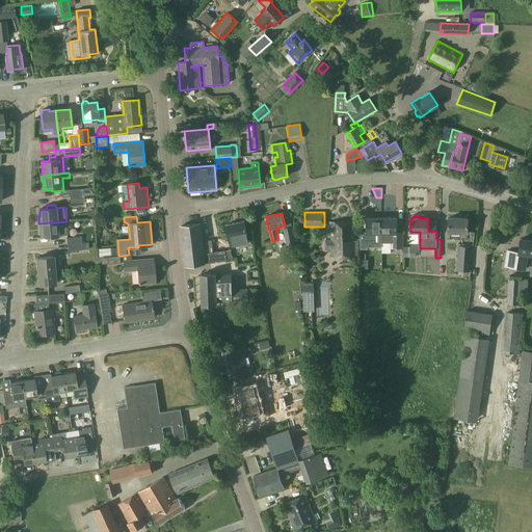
[(381,243),(381,234),(381,218),(367,218),(367,232),(361,232),(361,249),(368,249),(368,243),(372,243),(381,243)]
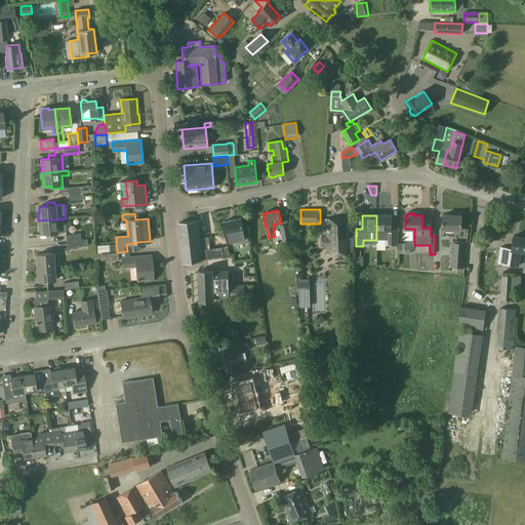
[(392,215),(376,215),(376,231),(376,240),(386,240),(386,245),(398,245),(398,231),(392,231),(392,215)]
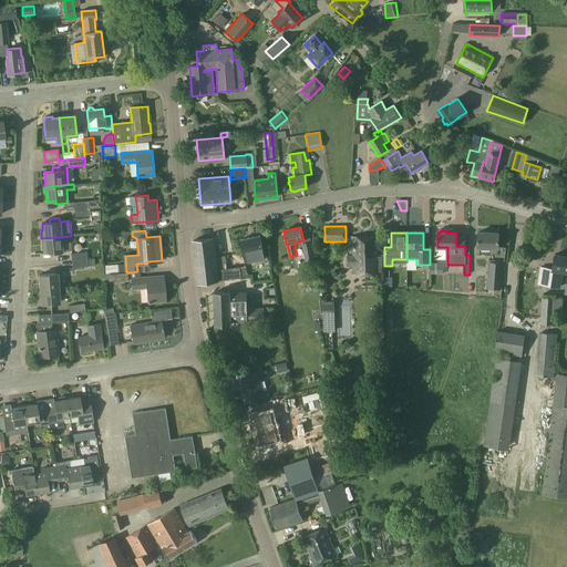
[(478,233),(477,248),(498,248),(498,233),(478,233)]
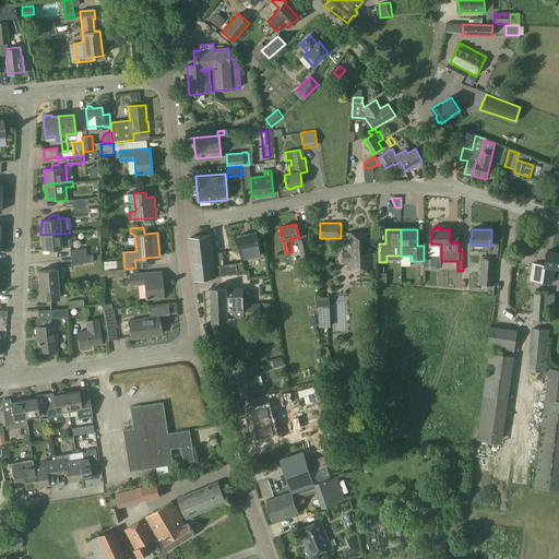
[(70,233),(60,234),(40,235),(42,242),(43,242),(44,249),(51,248),(52,251),(61,251),(61,248),(71,247),(70,233)]
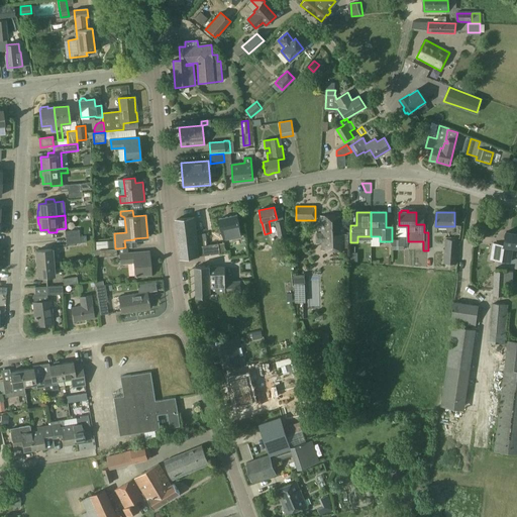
[(220,219),(222,231),(225,231),(226,239),(232,237),(232,238),(241,236),(237,215),(220,219)]
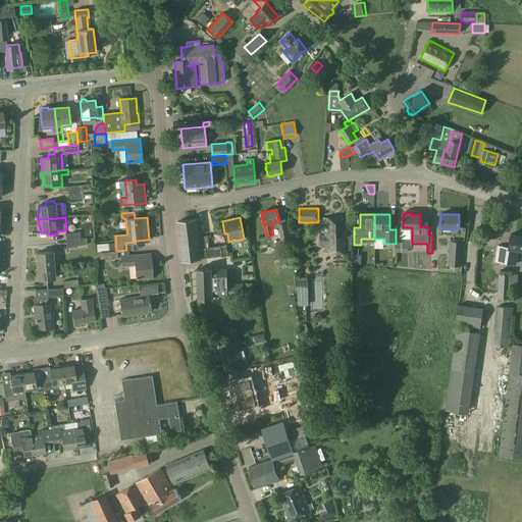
[(324,218),(324,220),(325,253),(350,253),(349,237),(348,237),(348,218),(324,218)]
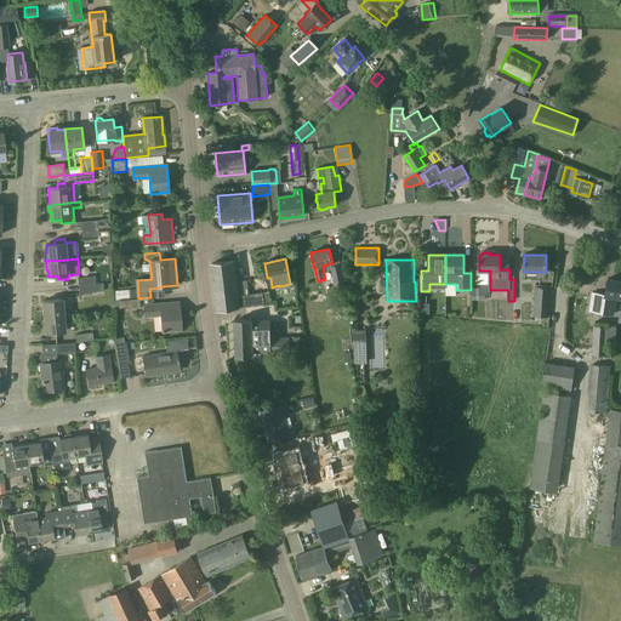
[(240,308),(239,296),(234,261),(211,263),(216,312),(240,308)]
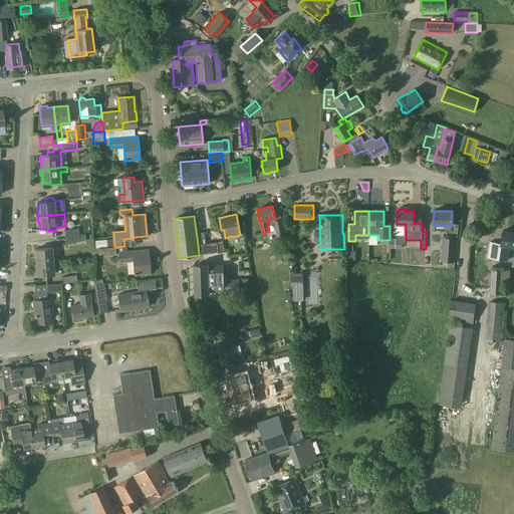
[(282,220),(274,221),(278,238),(286,236),(282,220)]
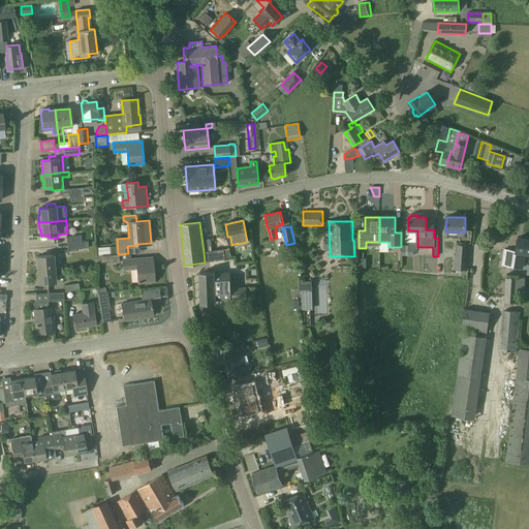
[(522,268),(524,253),(528,253),(528,239),(518,238),(516,251),(511,251),(511,249),(508,266),(522,268)]
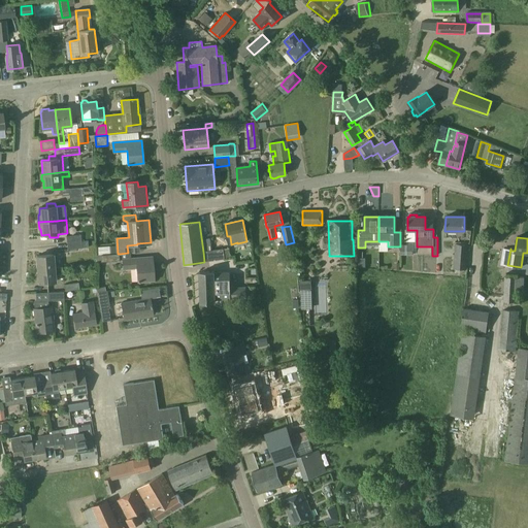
[(400,255),(413,255),(413,244),(400,244),(400,255)]
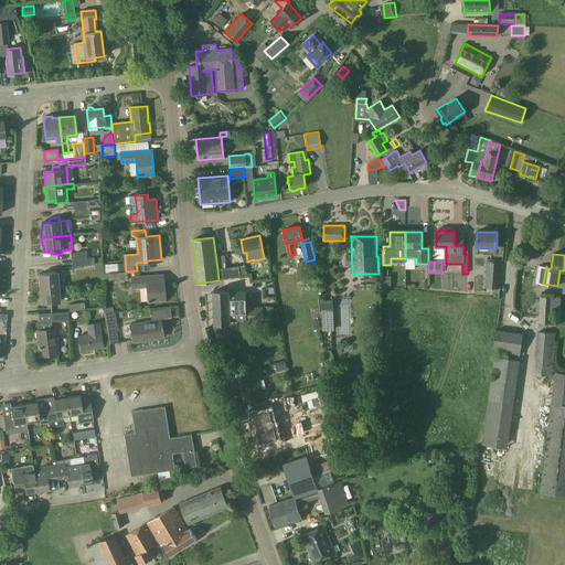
[(487,262),(484,287),(499,288),(500,277),(501,263),(487,262)]
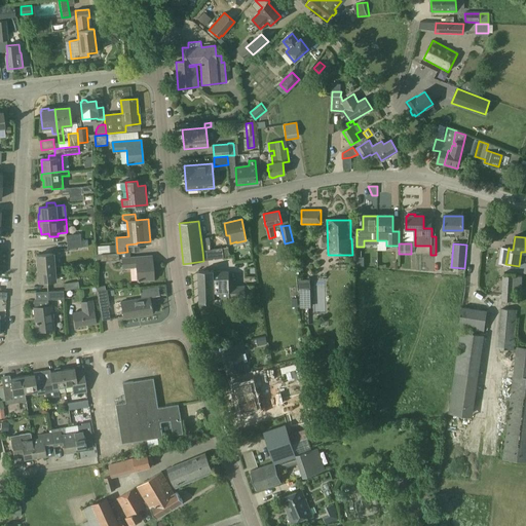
[(222,249),(202,251),(203,261),(224,258),(222,249)]
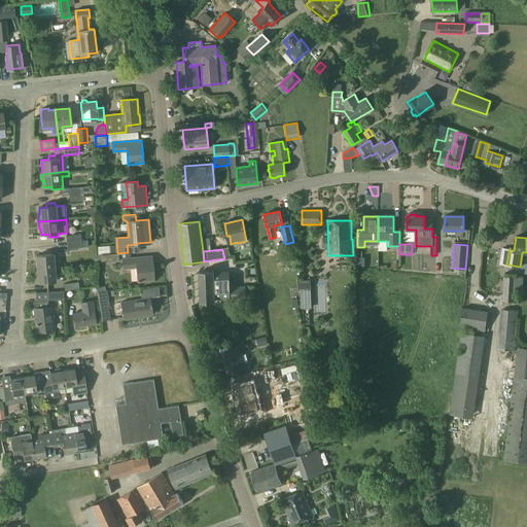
[(119,253),(117,253),(103,254),(104,261),(120,259),(119,253)]
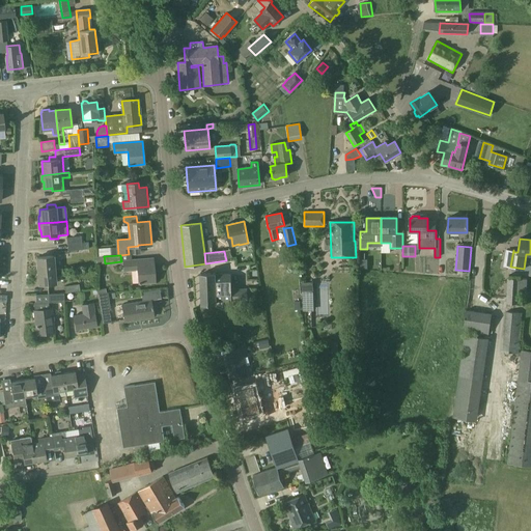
[(38,272),(55,270),(54,256),(37,257),(38,272)]
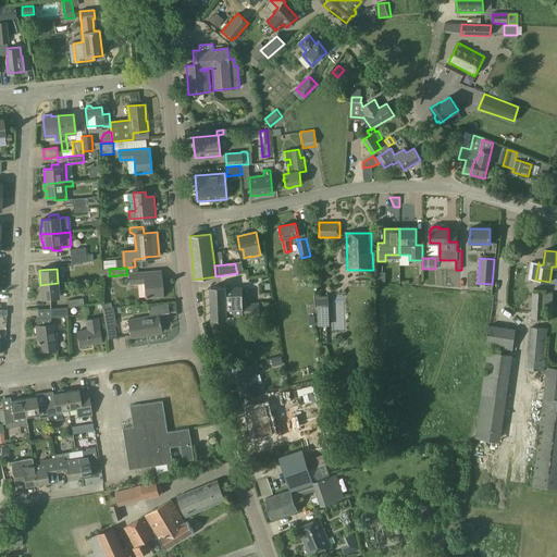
[(131,274),(131,284),(145,282),(146,297),(162,296),(160,271),(131,274)]
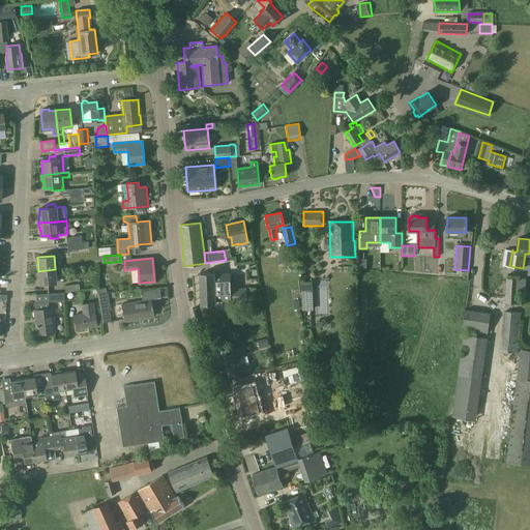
[(38,271),(39,285),(48,284),(49,294),(63,293),(64,293),(65,293),(80,291),(79,285),(64,287),(63,269),(55,269),(38,271)]
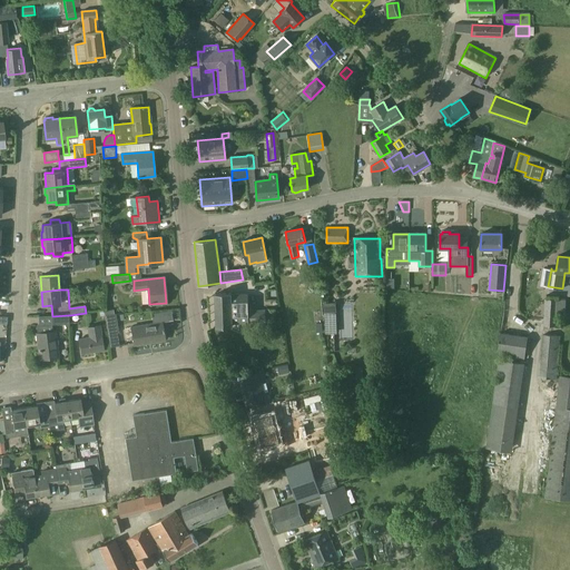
[(216,294),(217,327),(232,326),(232,323),(248,323),(266,322),(265,311),(248,311),(247,294),(232,295),(232,294),(216,294)]
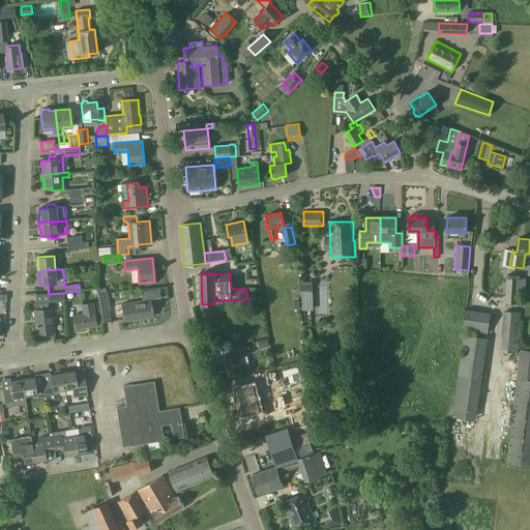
[(506,303),(517,303),(518,278),(507,278),(506,303)]
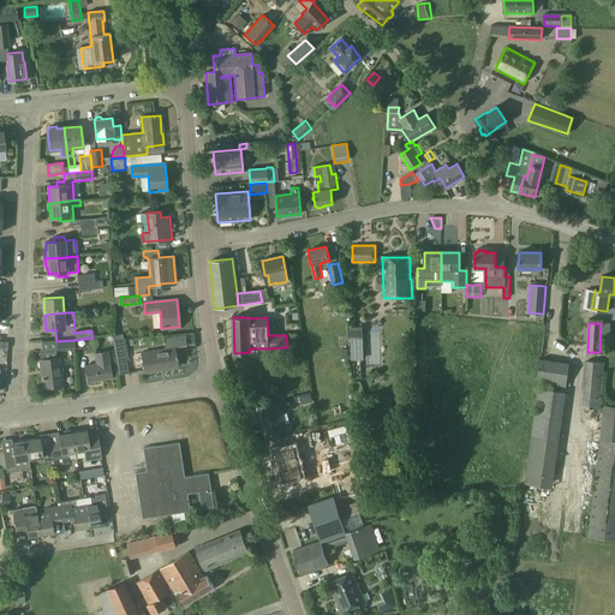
[(169,338),(172,348),(175,348),(186,346),(185,335),(169,338)]
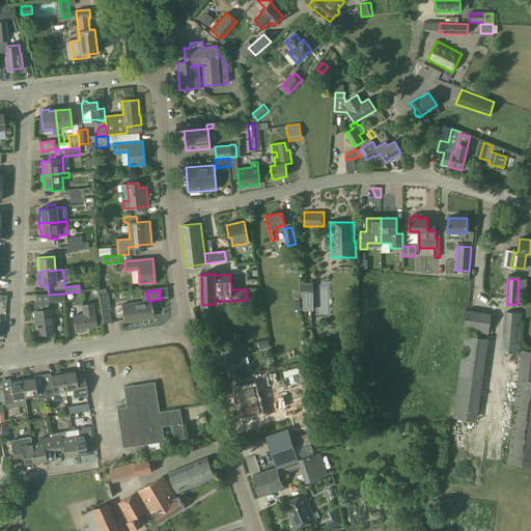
[(303,311),(313,311),(313,291),(302,292),(303,311)]
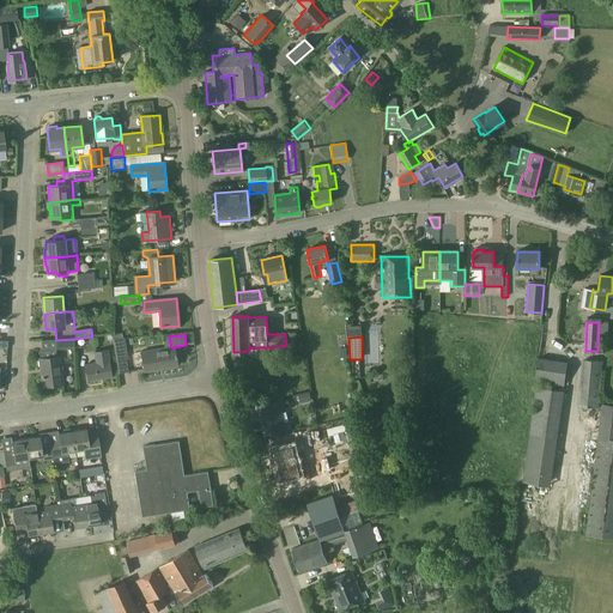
[(115,339),(113,339),(116,359),(128,358),(125,338),(115,339)]
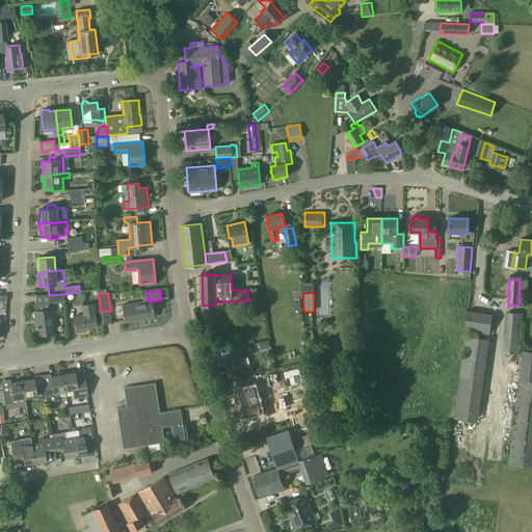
[(63,294),(49,295),(49,303),(63,302),(63,294)]
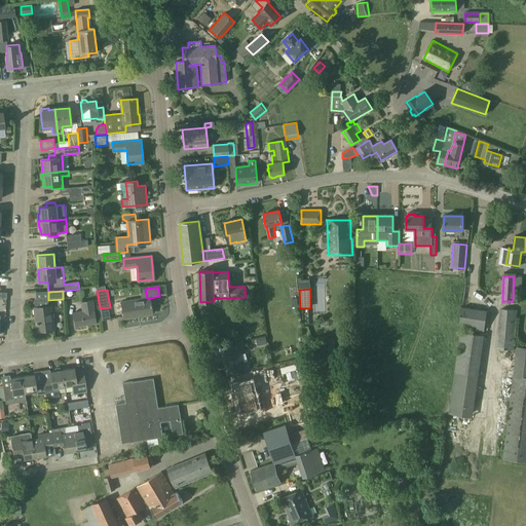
[(121,302),(123,318),(152,314),(151,306),(151,303),(150,303),(150,298),(147,298),(121,302)]
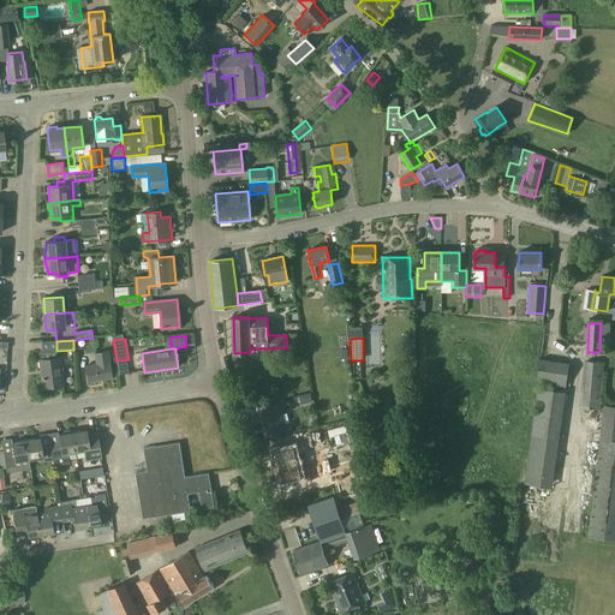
[(96,365),(87,366),(88,381),(112,377),(109,362),(109,363),(107,352),(95,353),(96,365)]
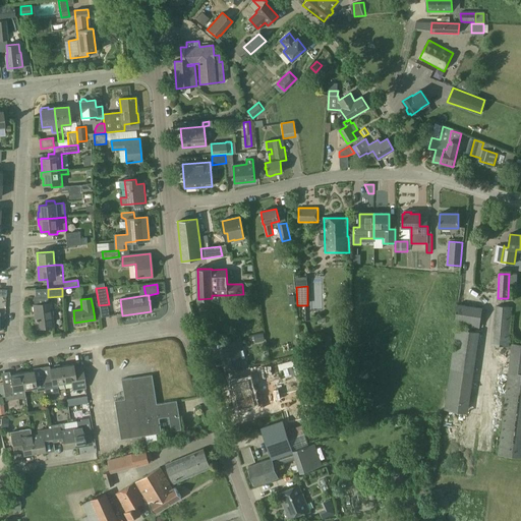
[(34,305),(35,314),(37,314),(38,319),(38,321),(39,328),(54,326),(51,303),(34,305)]
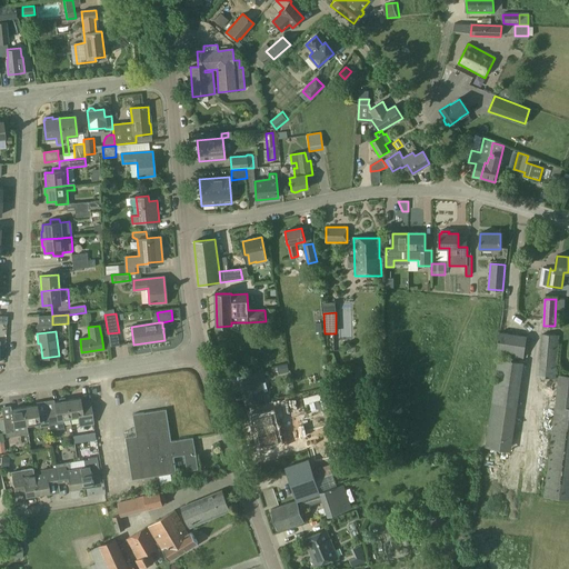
[(527,336),(500,332),(496,356),(523,359),(527,336)]
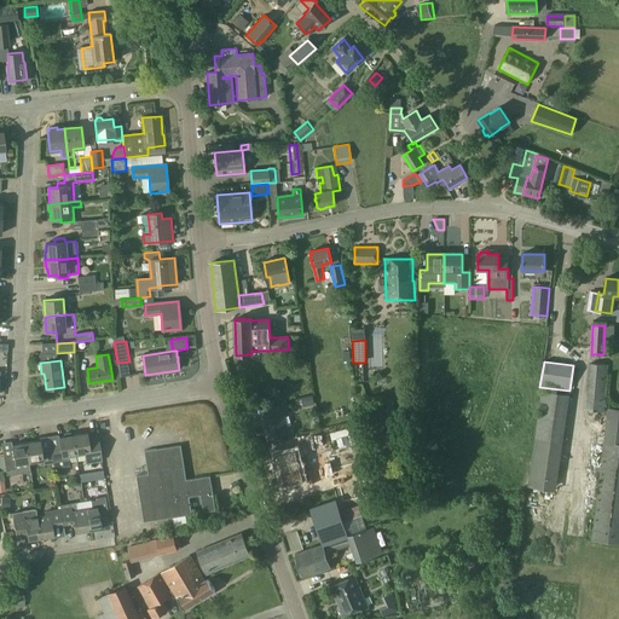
[(590,364),(586,410),(605,411),(608,365),(590,364)]
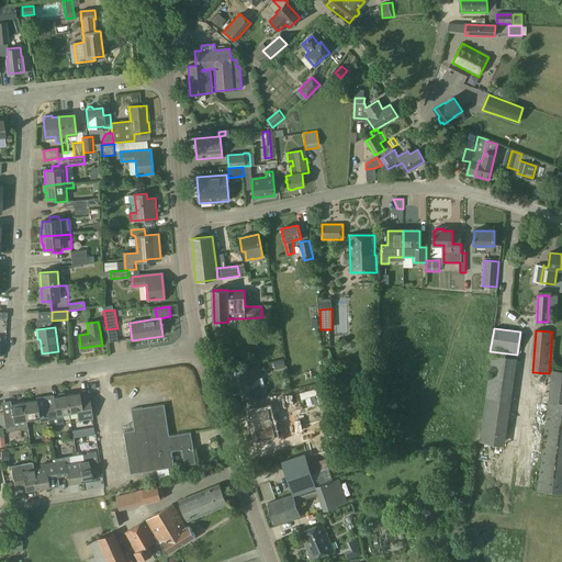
[(480,441),(504,445),(517,358),(492,355),(480,441)]
